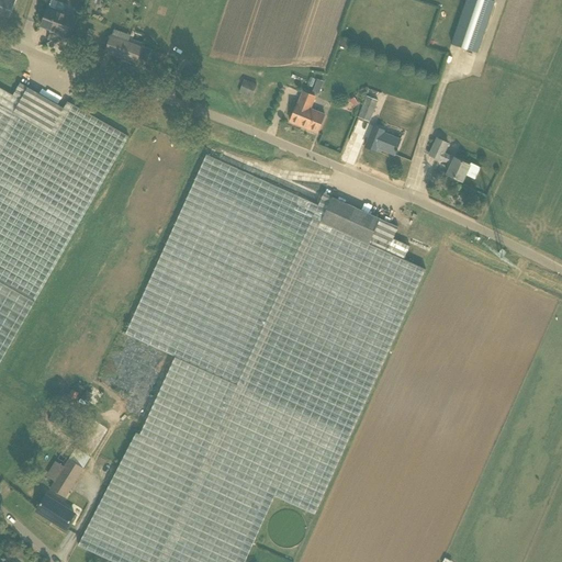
[(0,0),(0,12),(8,17),(14,0),(0,0)]
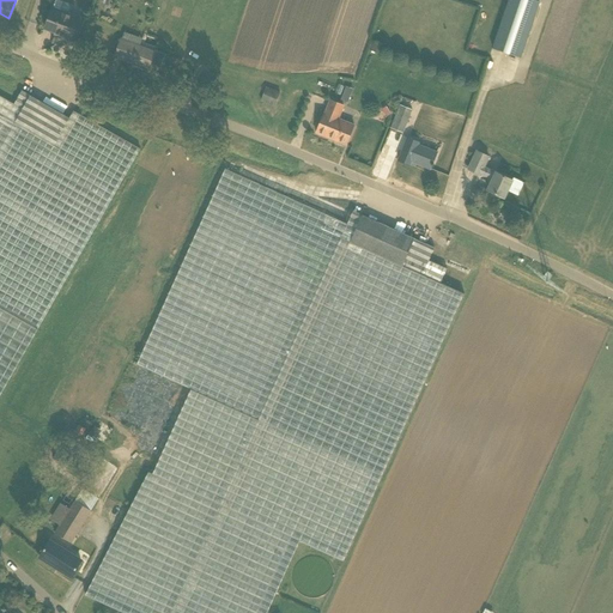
[(521,58),(540,1),(534,0),(508,0),(492,48),(520,58),(521,58)]
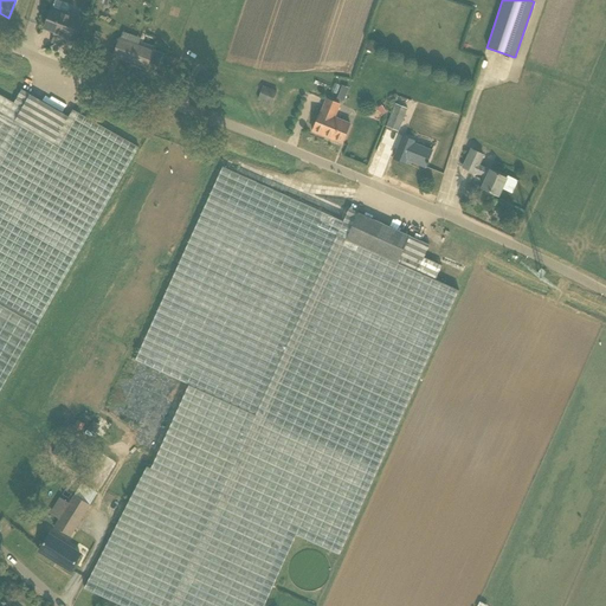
[(60,36),(70,39),(78,19),(78,18),(52,7),(44,28),(55,32),(55,33),(56,34),(56,32),(60,34),(60,36)]
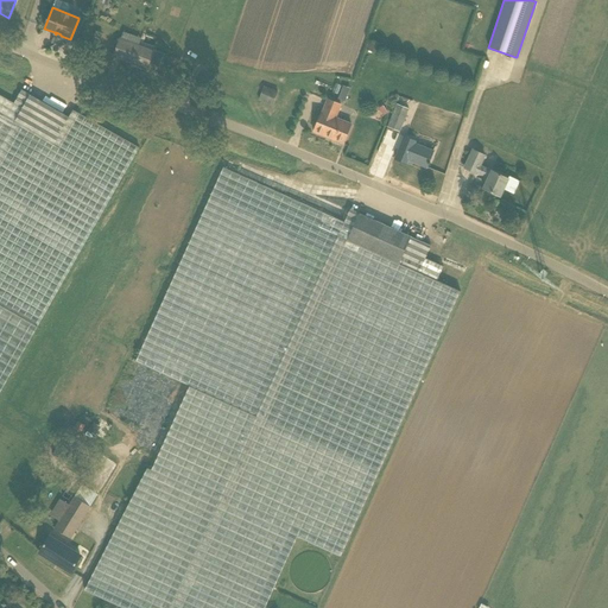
[(120,39),(114,56),(147,68),(153,51),(120,39)]
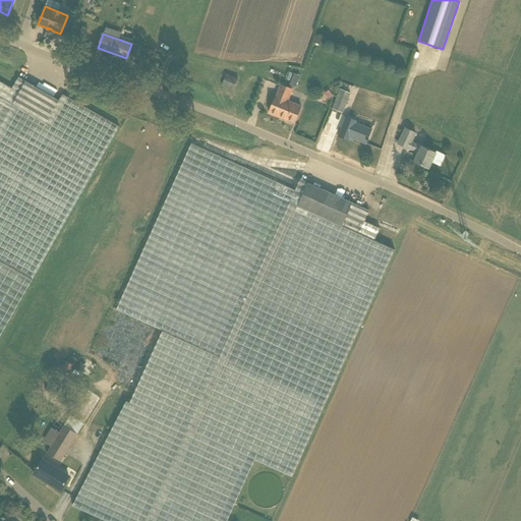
[(233,91),(238,78),(226,74),(222,85),(233,91)]
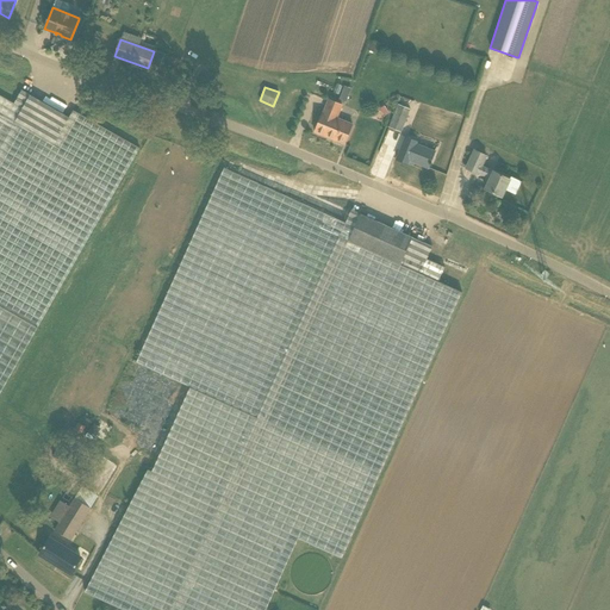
[(0,397),(139,149),(73,111),(69,118),(22,91),(14,104),(0,95),(0,397)]
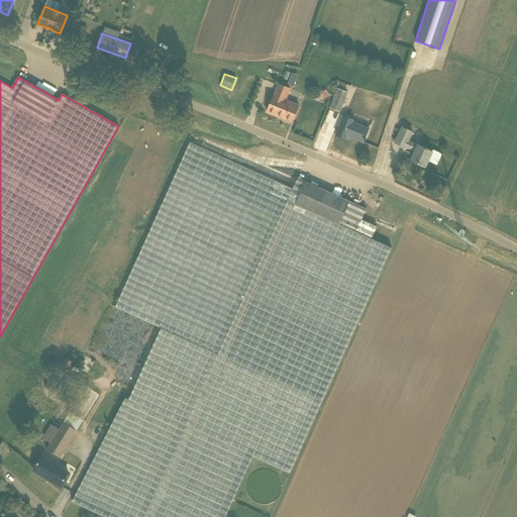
[(274,95),(267,112),(292,122),(299,105),(285,100),(290,89),(279,85),(274,96),(274,95)]
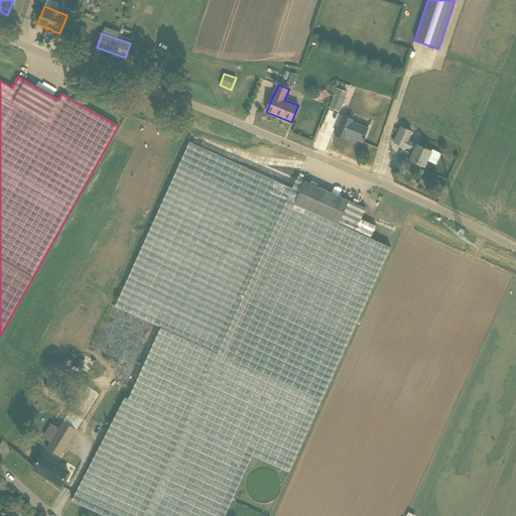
[(330,107),(340,111),(346,92),(337,89),(330,107)]
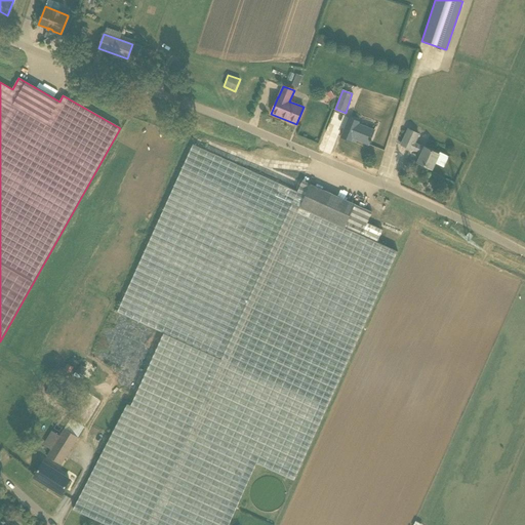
[(368,145),(374,130),(361,125),(358,124),(359,122),(349,118),(341,137),(351,142),(352,137),(368,145)]
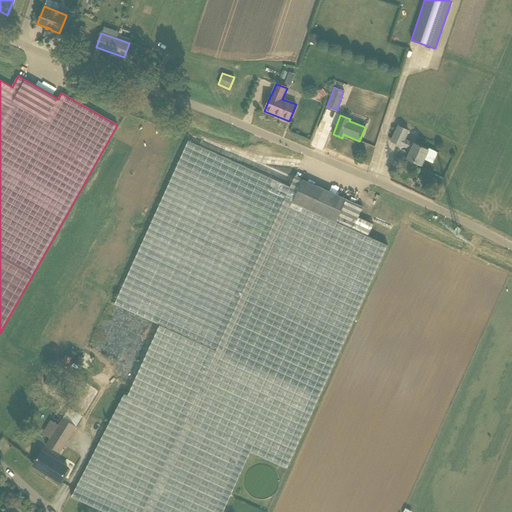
[(398,126),(391,141),(401,146),(401,145),(411,150),(407,159),(421,165),(428,150),(414,144),(404,140),(408,131),(398,126)]
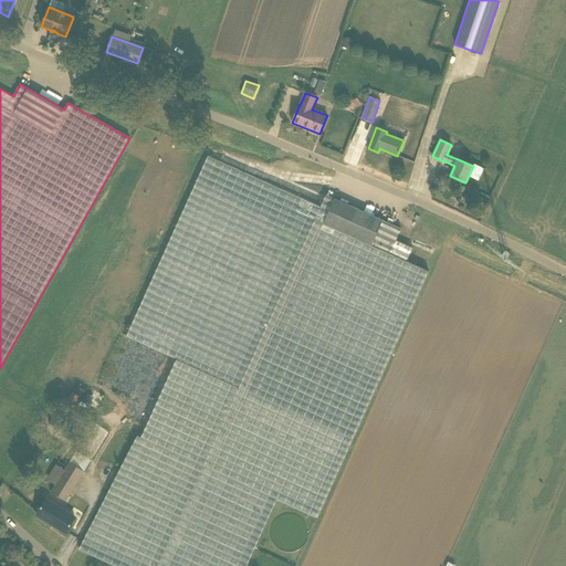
[(245,565),(276,500),(317,519),(428,271),(407,261),(412,248),(396,240),(401,229),(326,195),(321,207),(208,156),(127,337),(178,359),(143,440),(135,437),(79,549),(115,565),(245,565)]
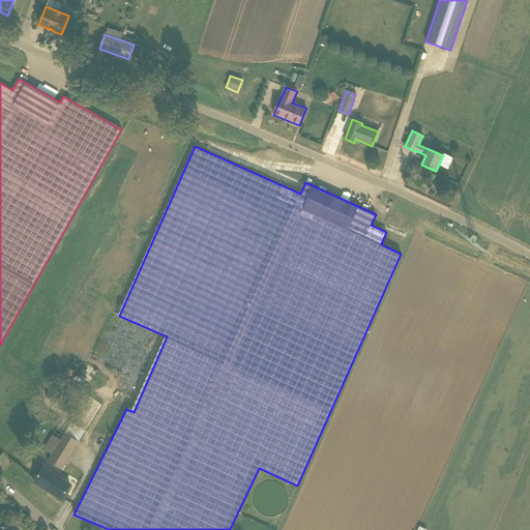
[(449,168),(452,157),(446,154),(442,166),(449,168)]
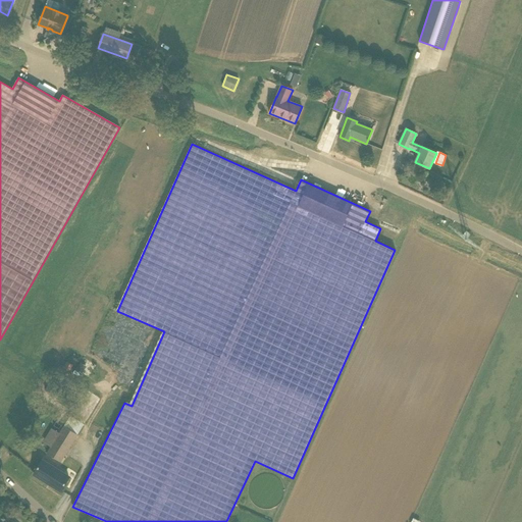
[(69,371),(73,365),(66,362),(63,368),(69,371)]
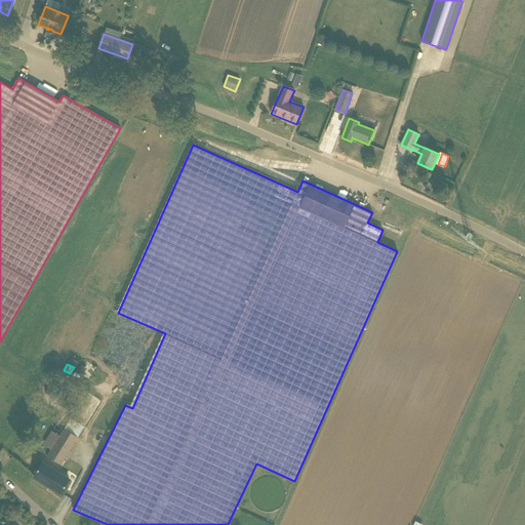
[(87,368),(81,365),(76,371),(83,375),(87,368)]
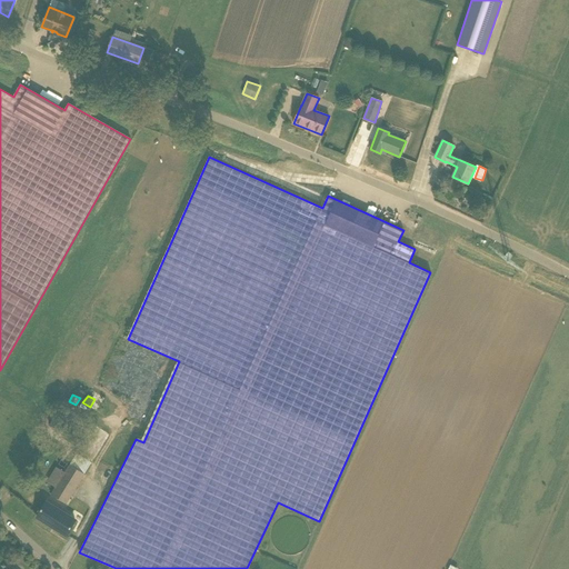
[(48,481),(57,488),(52,496),(67,503),(85,473),(70,466),(66,473),(57,467),(48,481)]
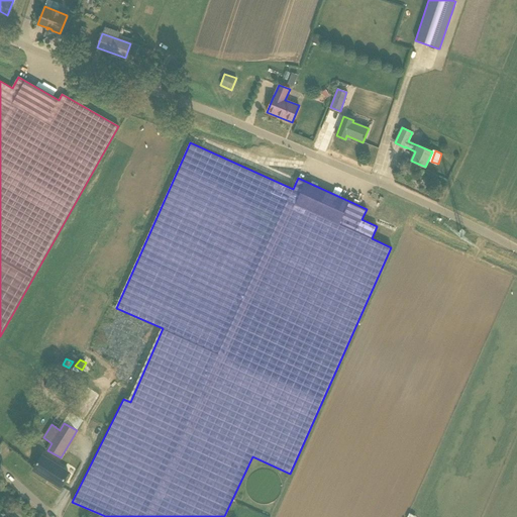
[(65,466),(63,470),(41,456),(33,470),(60,487),(69,473),(71,470),(65,466)]
